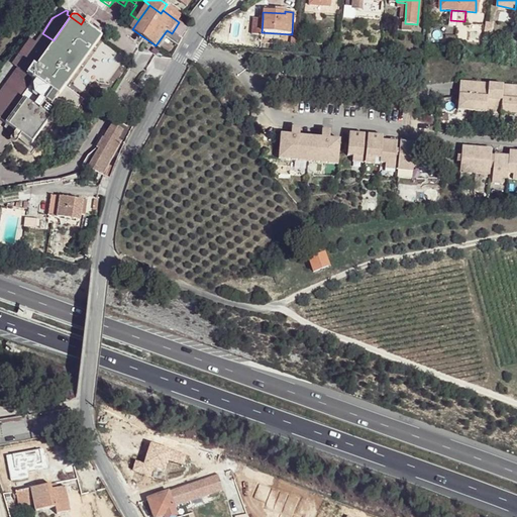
[(81,24),(70,16),(54,40),(35,67),(67,87),(98,36),(84,27),(81,24)]
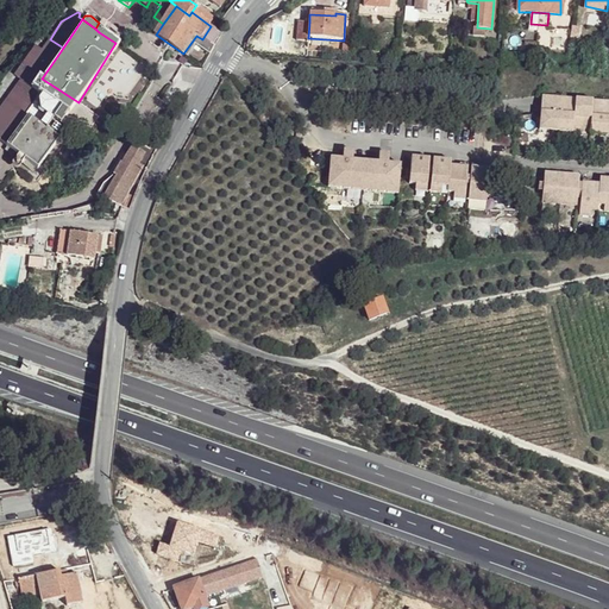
[(305,22),(292,20),(290,38),(303,41),(308,41),(308,38),(309,22),(305,22)]
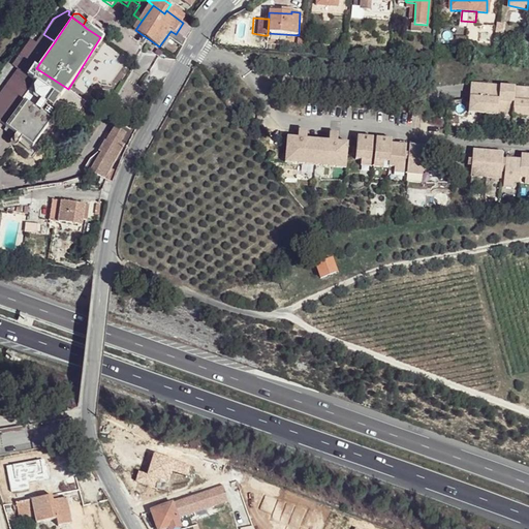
[(192,28),(183,23),(176,34),(185,39),(192,28)]
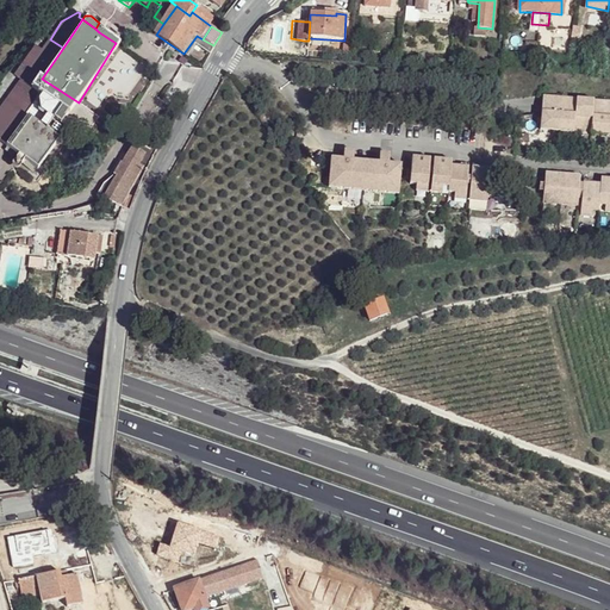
[(203,39),(197,36),(184,54),(190,58),(198,45),(203,39)]
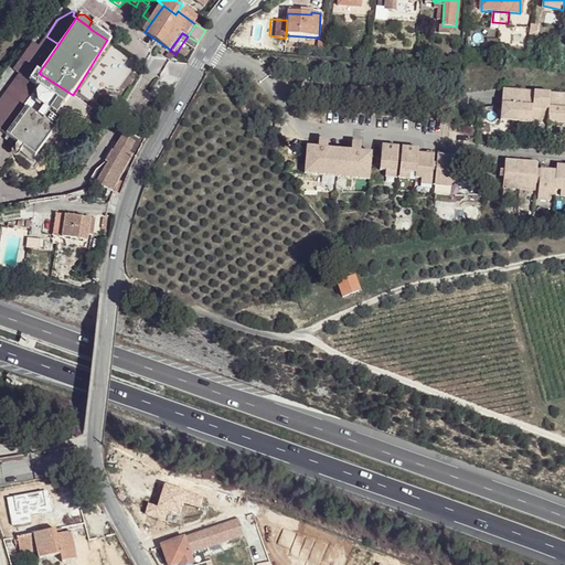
[(34,57),(29,66),(39,73),(59,44),(46,36),(39,50),(34,57)]
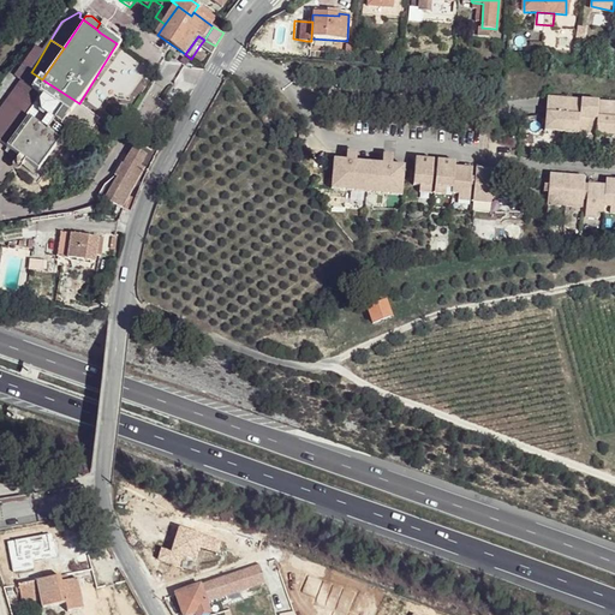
[(215,46),(204,40),(199,46),(213,57),(218,48),(215,46)]
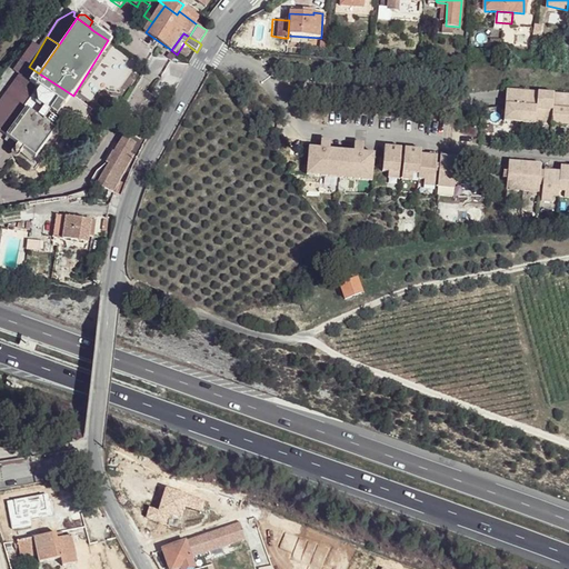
[(39,50),(32,47),(28,55),(35,58),(39,50)]
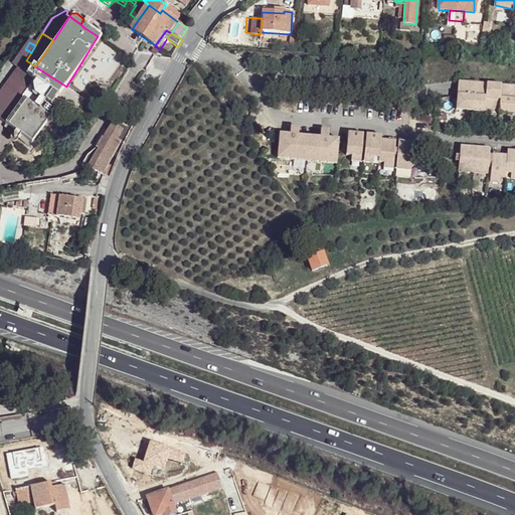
[(31,52),(25,49),(14,66),(19,70),(26,60),(31,52)]
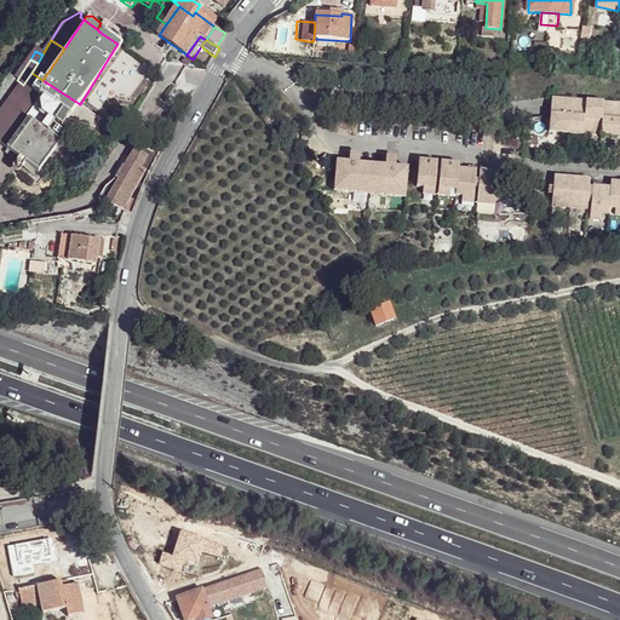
[(42,80),(32,73),(23,85),(0,120),(0,145),(10,153),(9,155),(41,176),(75,126),(91,137),(103,118),(80,104),(42,80)]
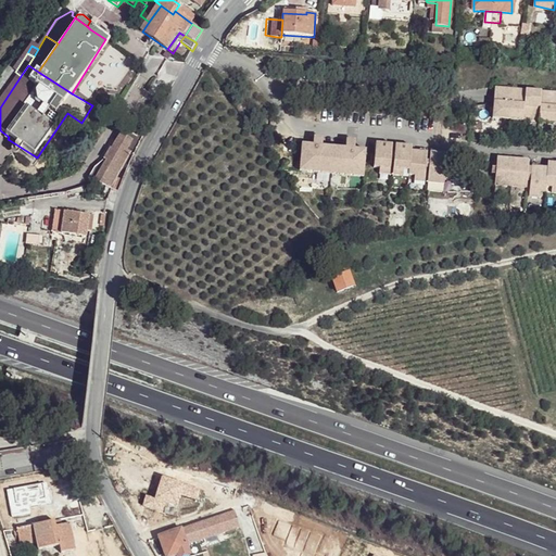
[(555,93),(493,88),(492,102),(555,108),(555,93)]
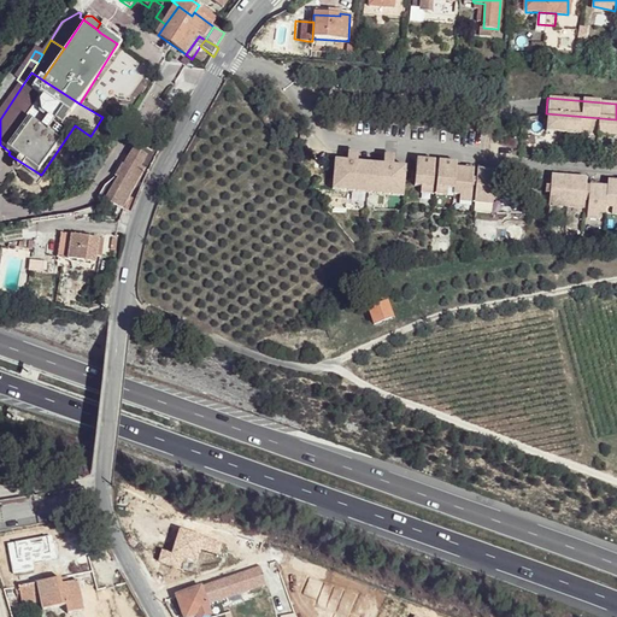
[(616,119),(546,113),(545,130),(616,136),(616,119)]
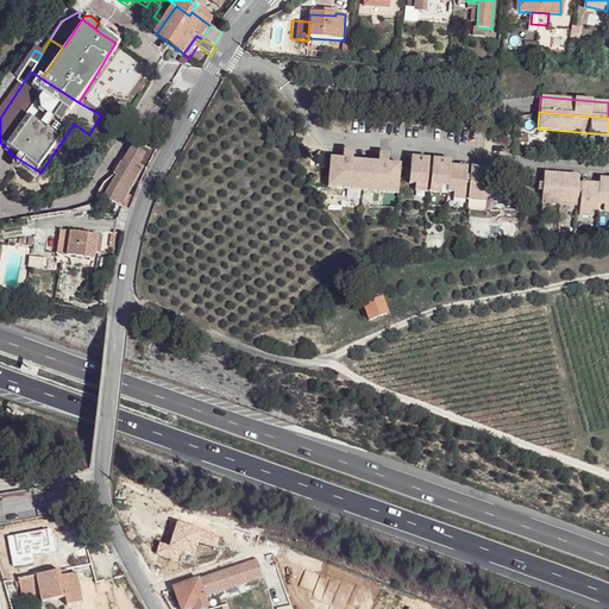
[(129,149),(133,142),(124,136),(119,143),(129,149)]
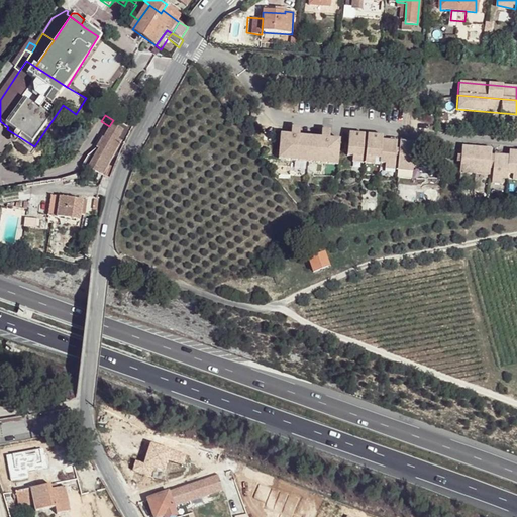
[(127,127),(114,120),(104,140),(110,144),(114,137),(119,140),(127,127)]
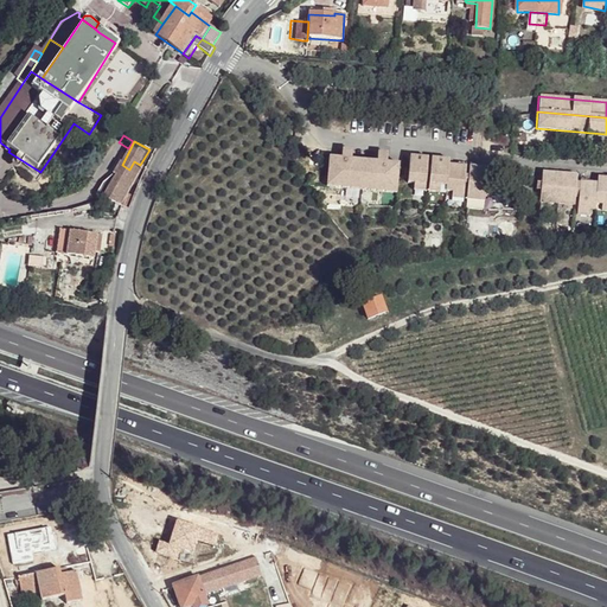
[(353,161),(355,152),(344,151),(344,160),(331,159),(328,189),(398,195),(401,165),(389,164),(389,154),(381,154),(379,163),(353,161)]
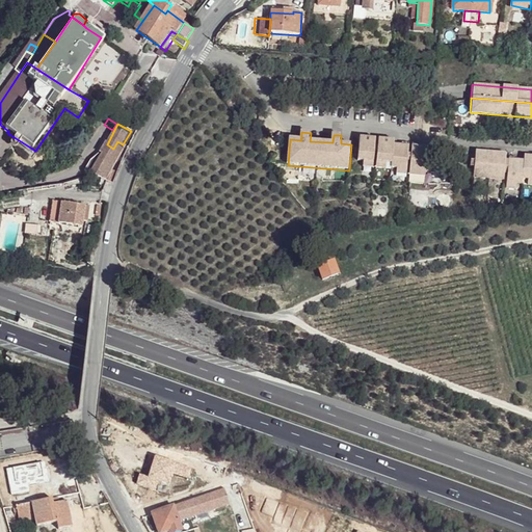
[(365,167),(374,168),(376,138),(362,138),(360,161),(365,161),(365,167)]
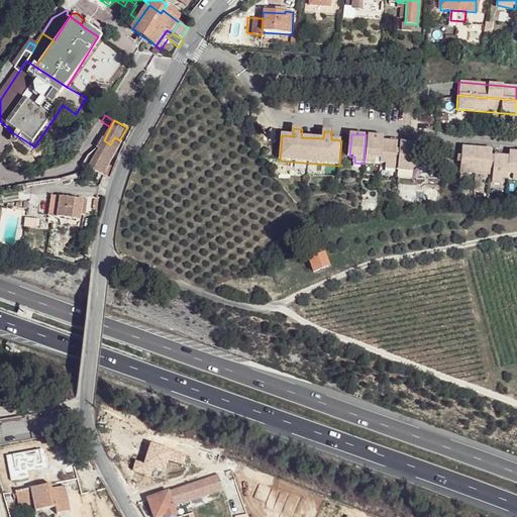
[(377,159),(382,159),(382,163),(387,164),(386,170),(396,170),(399,140),(385,139),(385,136),(369,135),(367,164),(376,165),(377,159)]
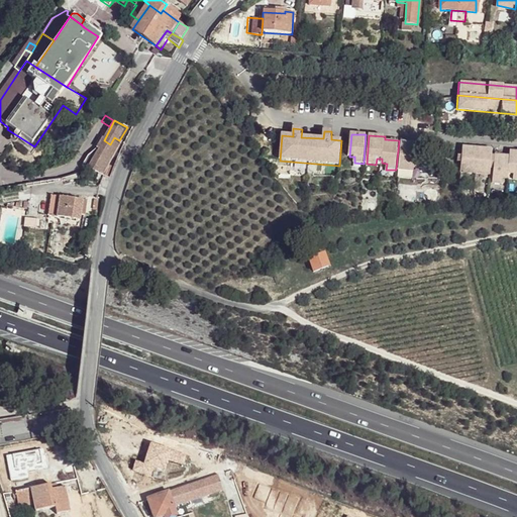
[(99,151),(95,159),(89,171),(98,176),(96,180),(102,183),(100,187),(106,190),(111,176),(105,173),(113,157),(121,141),(119,140),(114,137),(110,144),(104,140),(101,139),(96,149),(99,151)]
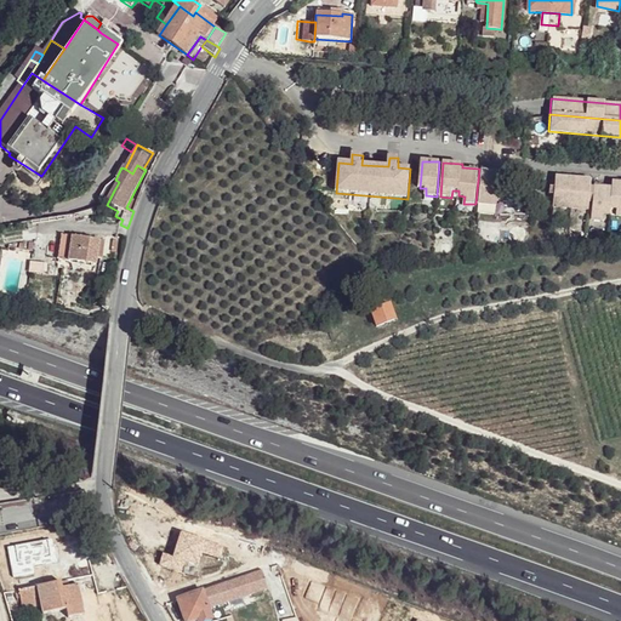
[(491,205),(491,199),(499,200),(500,182),(508,182),(510,172),(482,170),(479,205),(491,205)]
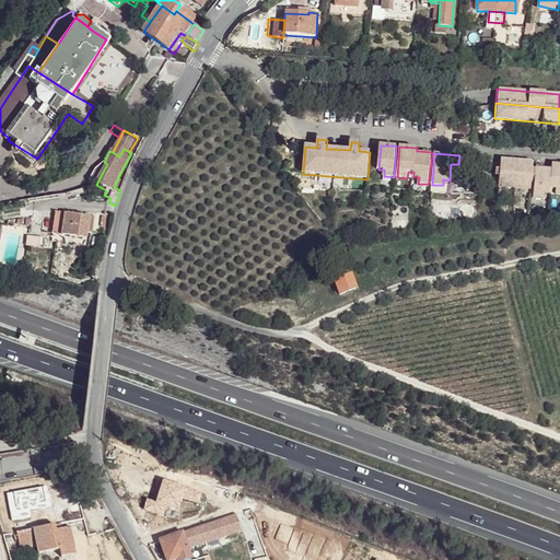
[(531,161),(498,158),(497,167),(497,175),(496,186),(527,188),(531,161)]
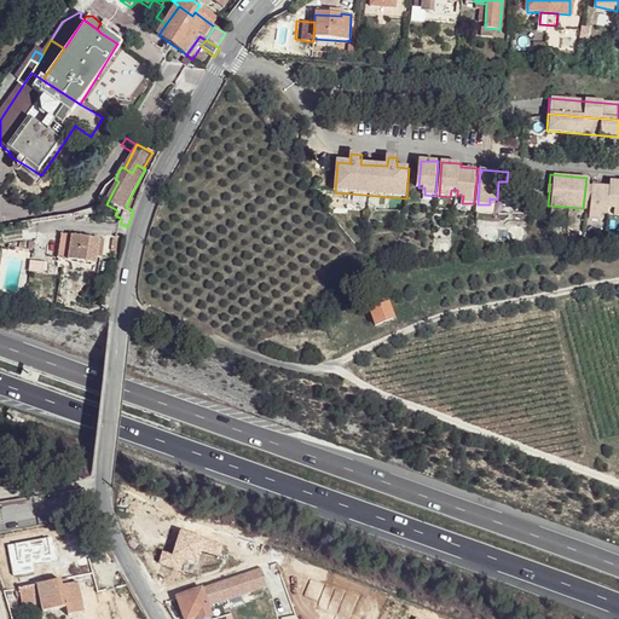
[(618,215),(618,180),(608,180),(607,187),(590,185),(586,213),(605,214),(606,208),(612,208),(611,215),(618,215)]
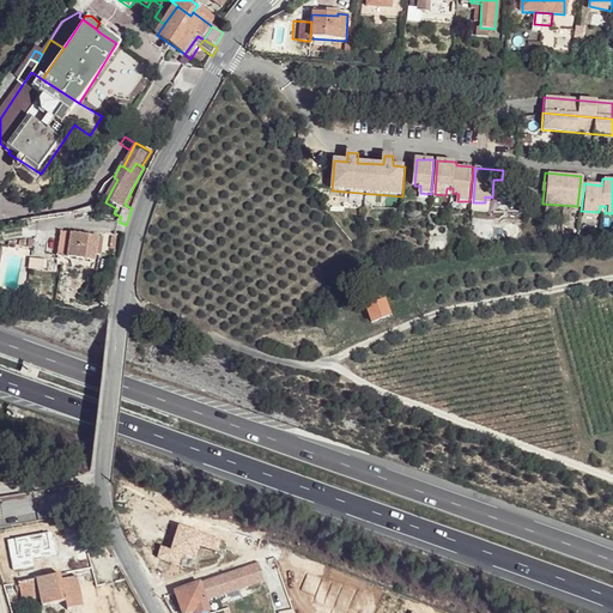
[(73,234),(64,232),(61,243),(71,244),(73,234)]
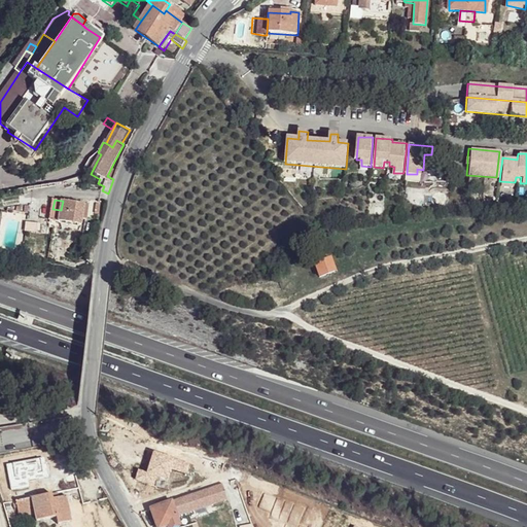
[(84,204),(63,201),(61,210),(60,219),(60,221),(82,224),(84,204)]
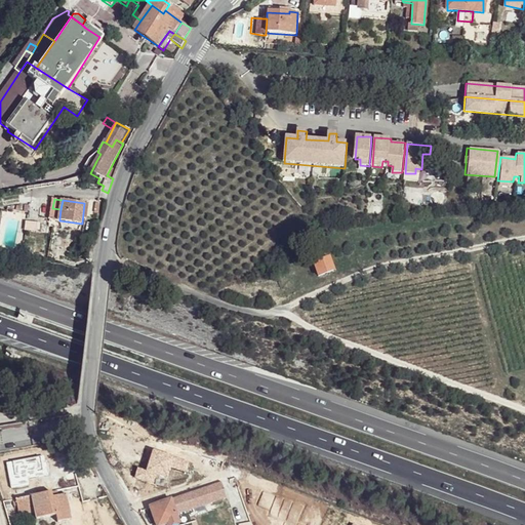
[(61,209),(52,208),(51,217),(59,218),(61,209)]
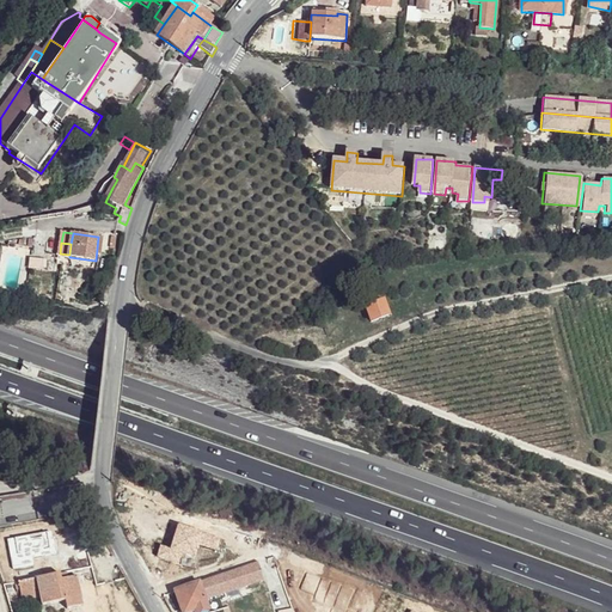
[(386,301),(367,307),(372,322),(390,316),(386,301)]
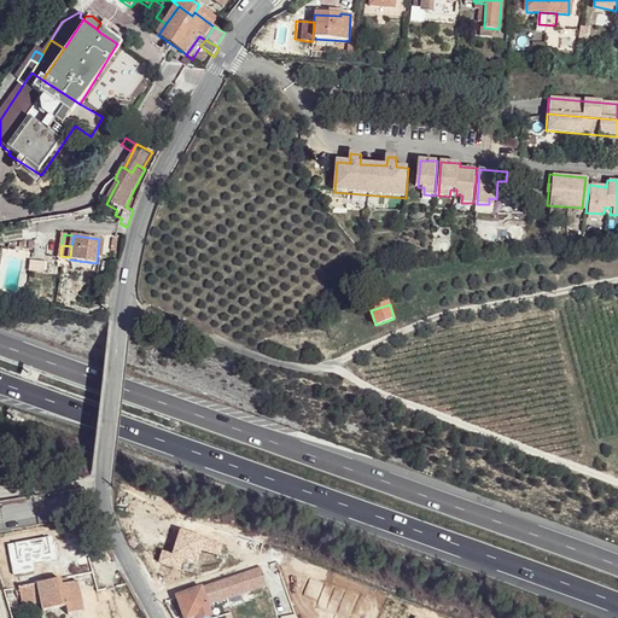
[(173,551),(163,548),(158,561),(182,571),(187,559),(198,563),(203,551),(220,557),(225,543),(181,528),(173,551)]
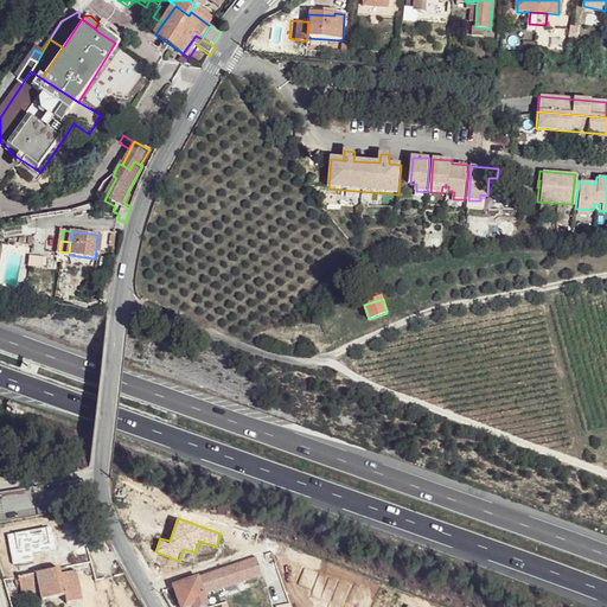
[(212,573),(198,577),(203,589),(203,593),(262,574),(256,557),(254,558),(251,558),(246,561),(237,563),(212,573)]
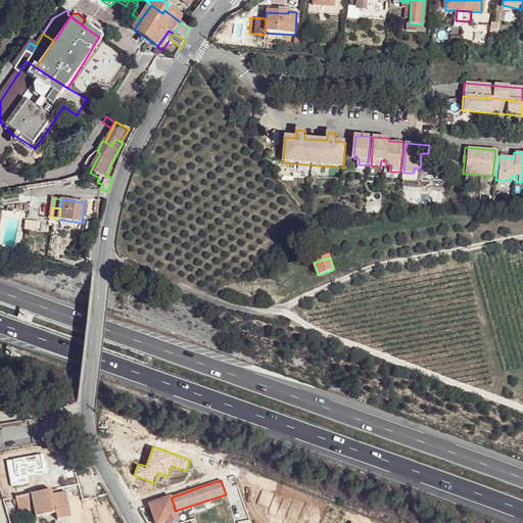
[(304,503),(264,488),(258,503),(270,507),(268,515),(284,520),(282,522),(307,522),(308,522),(298,518),(304,503)]
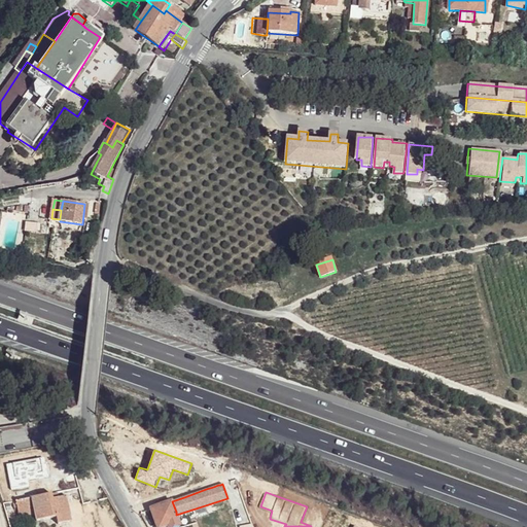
[(37,494),(15,498),(20,519),(36,516),(32,498),(37,496),(37,494)]
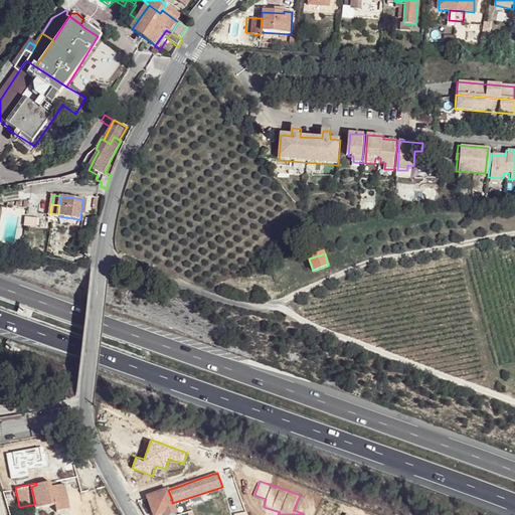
[(36,485),(31,487),(35,504),(35,509),(55,505),(56,505),(52,487),(51,483),(36,485)]
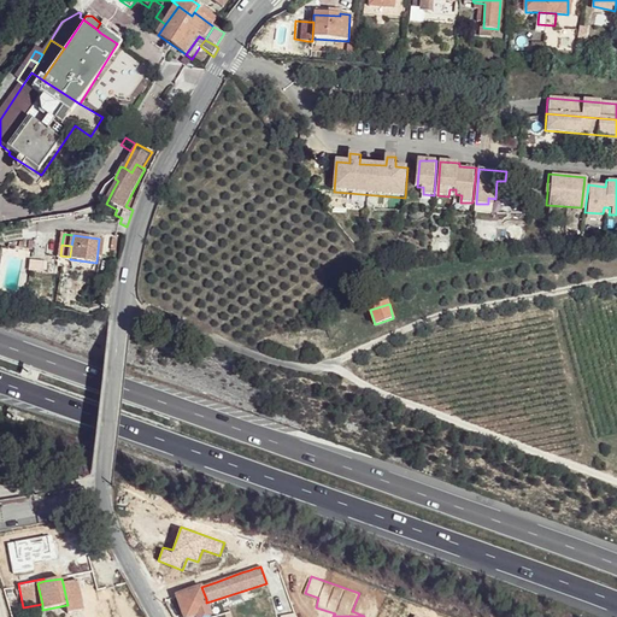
[(77,581),(63,583),(68,605),(66,605),(68,613),(82,610),(77,581)]
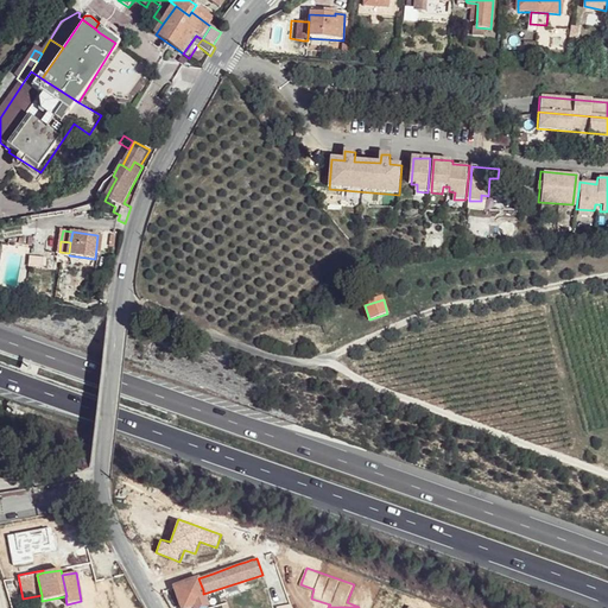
[(198,578),(175,587),(183,607),(188,607),(194,607),(200,607),(208,606),(203,594),(203,590),(198,578)]
